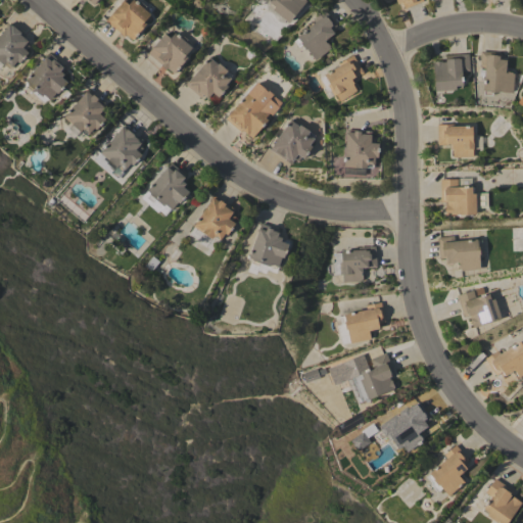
[(123,0),(128,5),(132,0),(137,3),(139,1),(145,6),(143,9),(149,14),(143,21),(145,24),(133,40),(126,35),(125,36),(105,20),(123,0)]
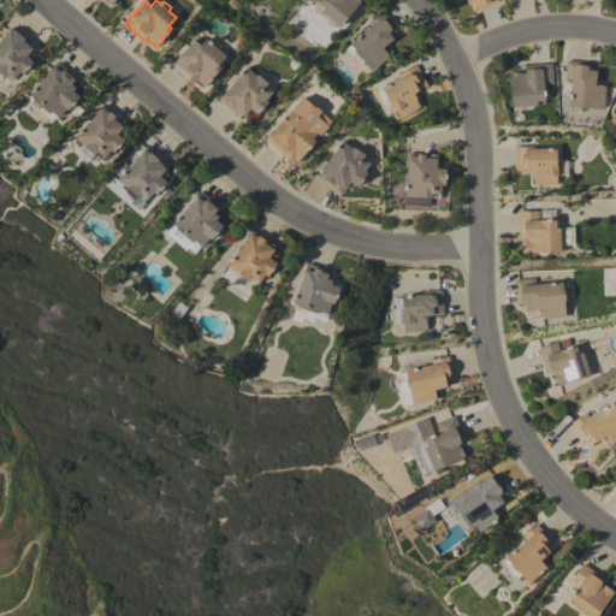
[(338,28),(320,12),(321,10),(315,5),(318,4),(317,3),(318,0),(359,0),(361,1),(338,28)]
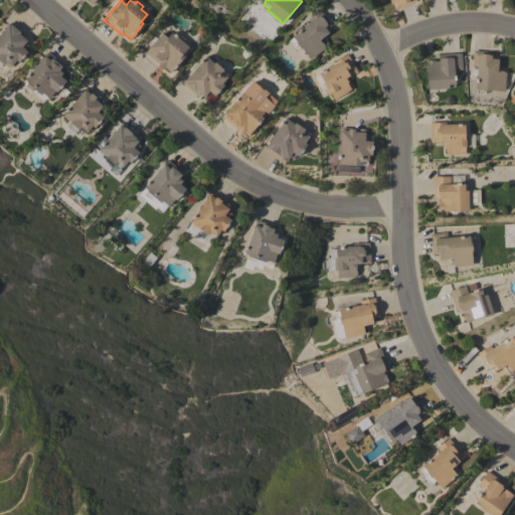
[(415,0),(416,1),(398,8),(395,2),(391,4),(389,0),(415,0)]
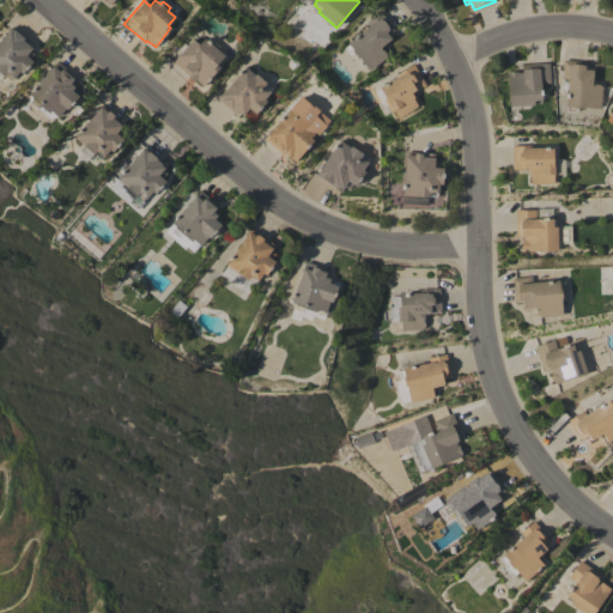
[(369,71),(359,58),(357,59),(351,50),(349,53),(345,47),(349,44),(347,43),(369,26),(365,23),(380,11),(394,30),(388,35),(392,40),(380,48),(383,52),(388,56),(369,71)]
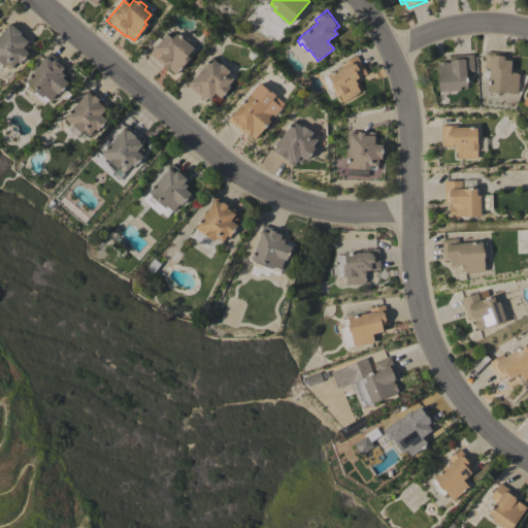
[(3,65),(3,66),(0,63),(0,35),(10,23),(26,35),(24,38),(28,41),(26,43),(29,46),(26,51),(28,53),(19,64),(17,62),(11,68),(10,67),(8,69),(3,65)]
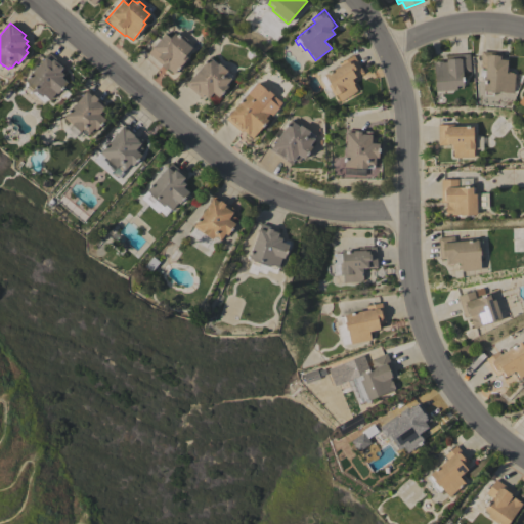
[(164,34),(170,38),(175,33),(179,37),(181,35),(187,40),(185,42),(191,48),(185,55),(187,57),(174,74),(167,69),(166,70),(161,66),(162,64),(147,53),(164,34)]
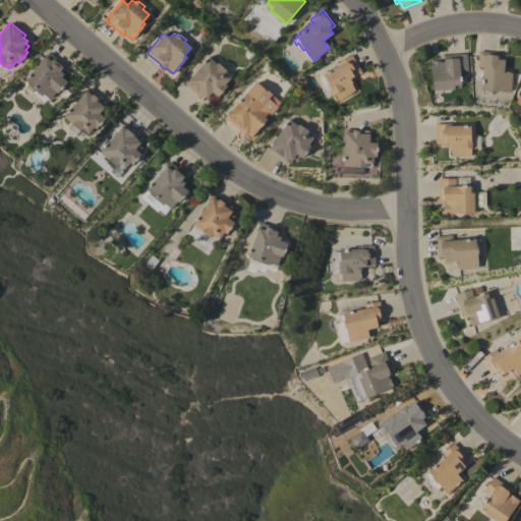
[(510,93),(496,92),(496,93),(489,93),(489,96),(481,95),(481,91),(480,90),(482,67),(477,67),(478,51),(500,52),(499,59),(504,60),(503,72),(505,72),(505,71),(510,71),(510,73),(512,73),(510,93)]
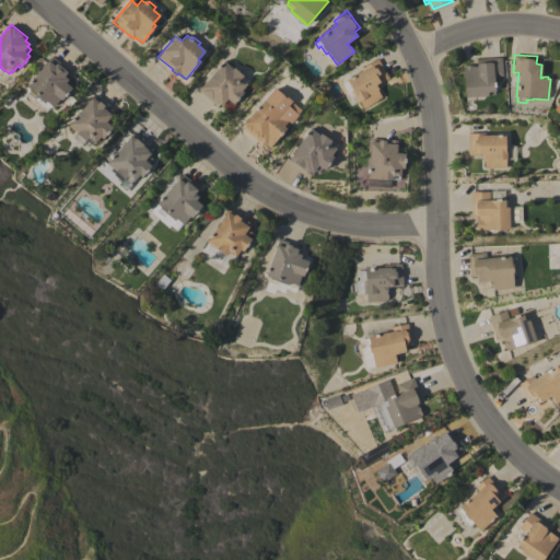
[(53,57),(69,71),(63,76),(68,80),(66,83),(71,89),(61,101),(60,98),(53,107),(46,101),(44,103),(35,95),(33,98),(27,93),(31,90),(26,86),(53,57)]
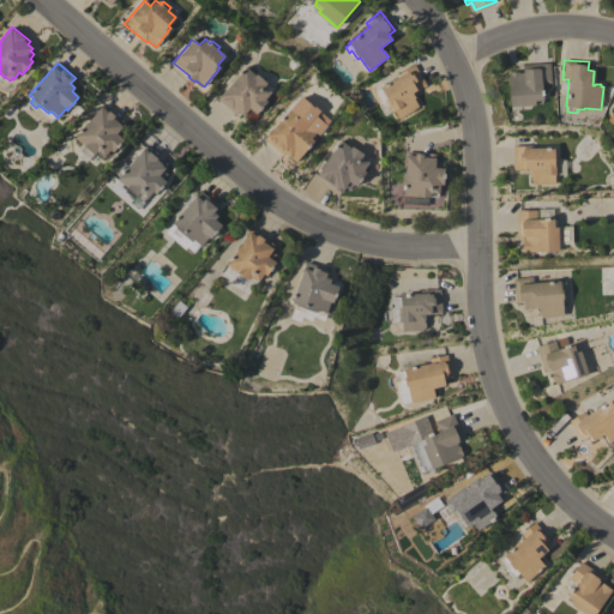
[(549,64),(551,83),(541,84),(542,103),(534,103),(534,104),(510,107),(507,74),(510,73),(510,72),(518,72),(518,73),(523,73),(522,65),(549,64)]
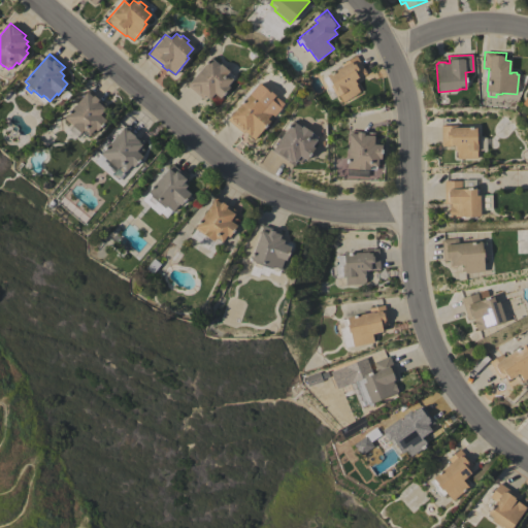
[(366,73),(357,79),(357,78),(354,79),(357,85),(356,85),(360,92),(356,94),(342,102),(338,96),(336,97),(330,86),(332,85),(327,75),(342,66),(341,64),(356,56),(366,73)]
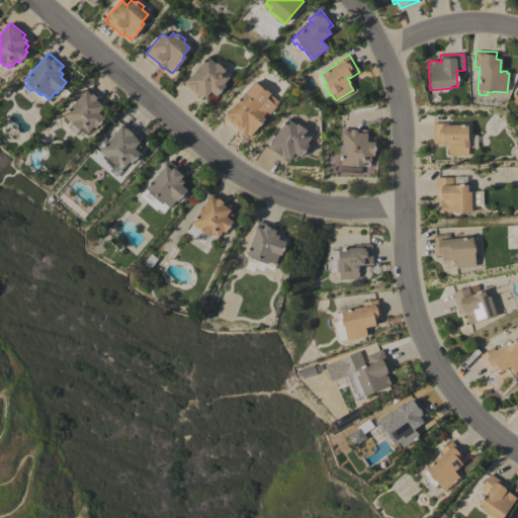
[(207,56),(230,75),(228,77),(229,78),(223,84),(225,86),(216,96),(213,94),(209,99),(206,96),(204,98),(200,94),(198,96),(183,84),(207,56)]
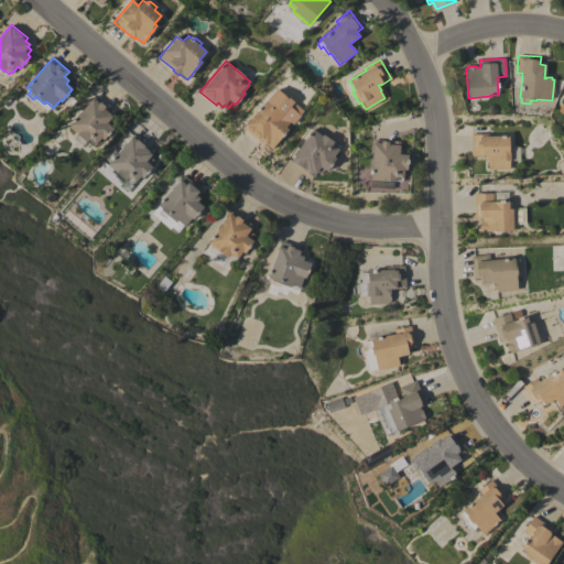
[(87,142),(86,142),(77,134),(68,126),(95,96),(115,114),(106,123),(114,129),(104,140),(101,138),(96,144),(95,144),(93,147),(87,142)]
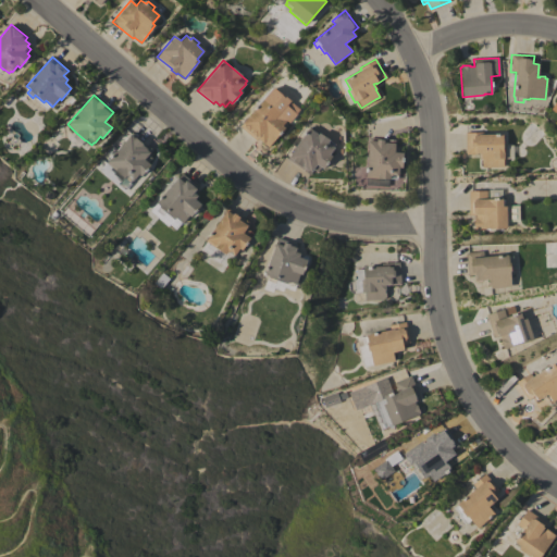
[(267,97),(271,100),(269,103),(287,119),(282,125),(285,128),(268,148),(257,138),(256,140),(239,126),(267,97)]
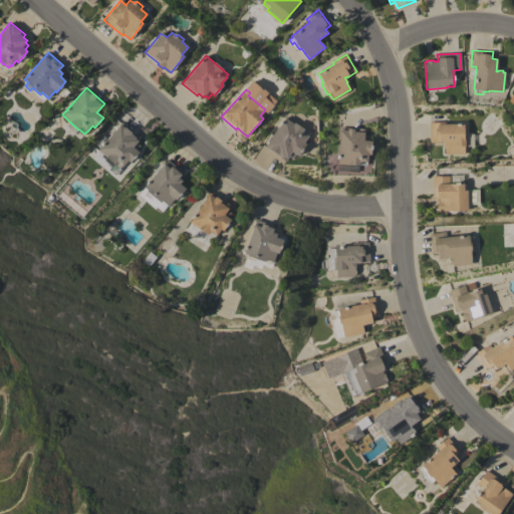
[(285,116),(295,123),(294,124),(308,134),(306,137),(307,137),(303,143),(305,145),(298,156),(295,154),(292,159),(288,157),(285,162),(279,158),(280,157),(265,148),(285,116)]
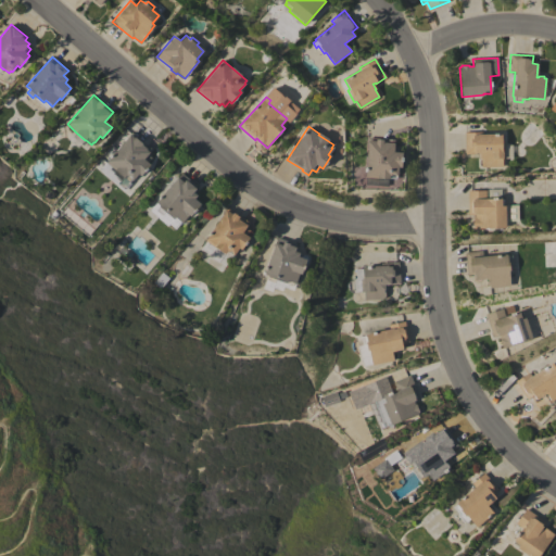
[(464,133),(482,131),(482,134),(501,134),(501,144),(505,144),(505,159),(502,159),(502,167),(481,167),(481,159),(480,159),(480,153),(465,153),(464,133)]
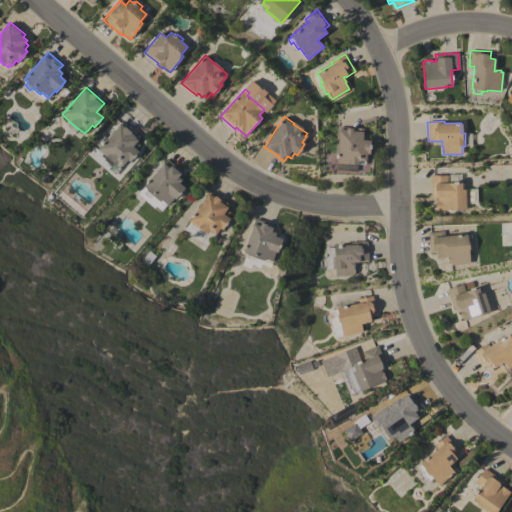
[(121,122),(140,138),(136,142),(139,145),(135,150),(138,152),(129,162),(127,160),(122,166),(121,165),(119,168),(114,163),(114,164),(97,150),(121,122)]
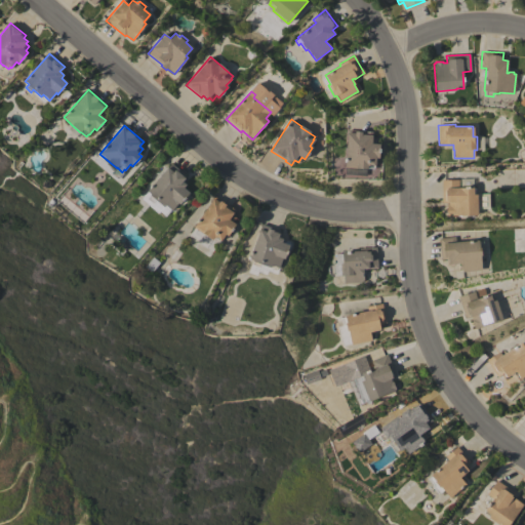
[(372,131),(371,137),(375,138),(375,144),(378,144),(378,157),(374,157),(373,168),(366,168),(366,169),(356,168),(346,167),(348,130),(372,131)]
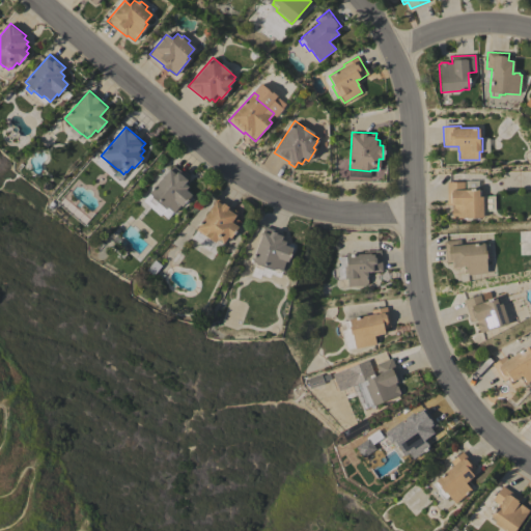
[(173,165),(189,178),(184,184),(188,187),(186,190),(192,195),(182,205),(180,204),(174,213),(167,206),(166,208),(157,201),(155,204),(150,199),(152,196),(148,193),(173,165)]
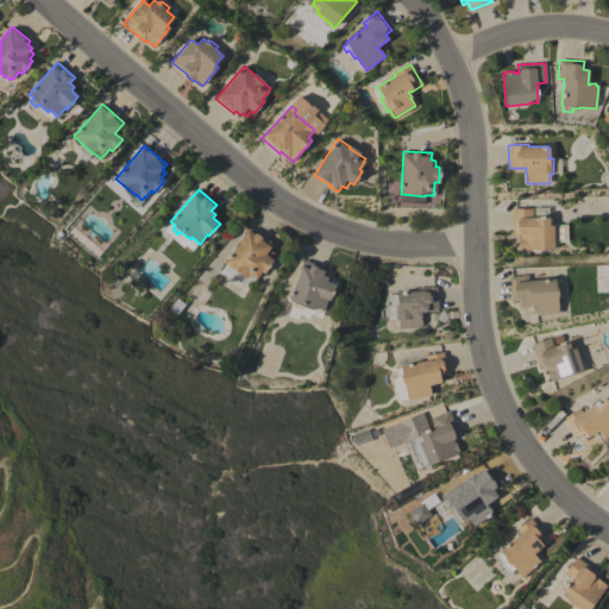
[(554,249),(519,250),(518,238),(520,238),(520,234),(513,234),(512,208),(532,208),(533,217),(548,217),(548,218),(552,218),(552,225),(553,225),(554,249)]
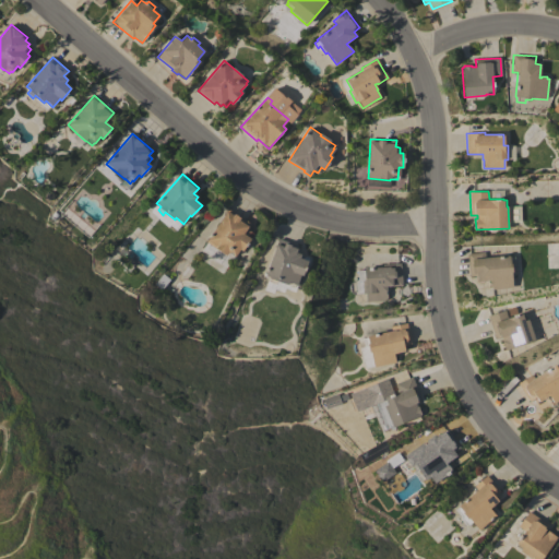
[(173,232),(178,226),(155,204),(150,211),(173,232)]
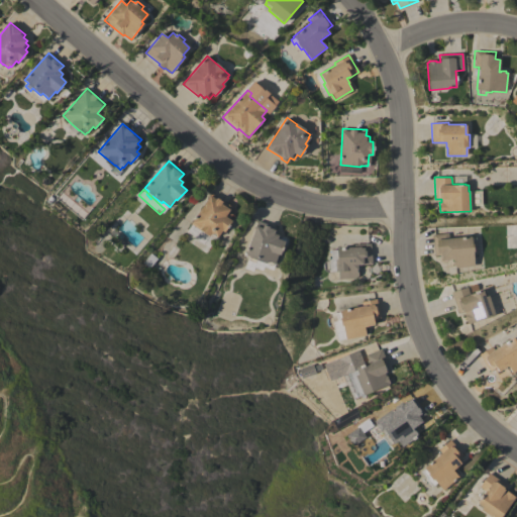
[(191,224),(210,193),(231,207),(228,212),(231,214),(229,218),(231,220),(224,232),(220,230),(215,238),(200,229),(191,224)]
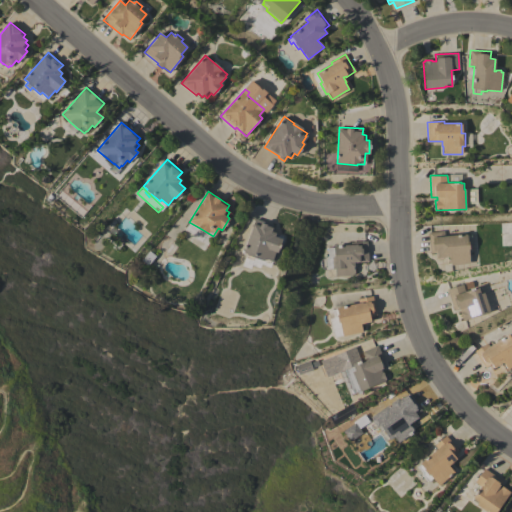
[(255,219),(273,225),(271,231),(276,233),(274,236),(282,239),(277,252),(275,251),(272,261),(264,258),(264,260),(253,257),(252,260),(246,258),(247,254),(243,252),(255,219)]
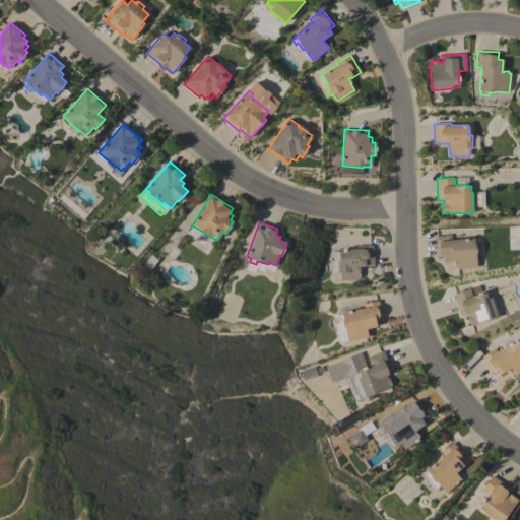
[(457,269),(457,267),(456,267),(455,260),(444,262),(444,257),(437,257),(435,236),(451,235),(452,240),(474,238),(474,239),(478,239),(479,247),(476,247),(476,253),(475,253),(476,267),(457,269)]
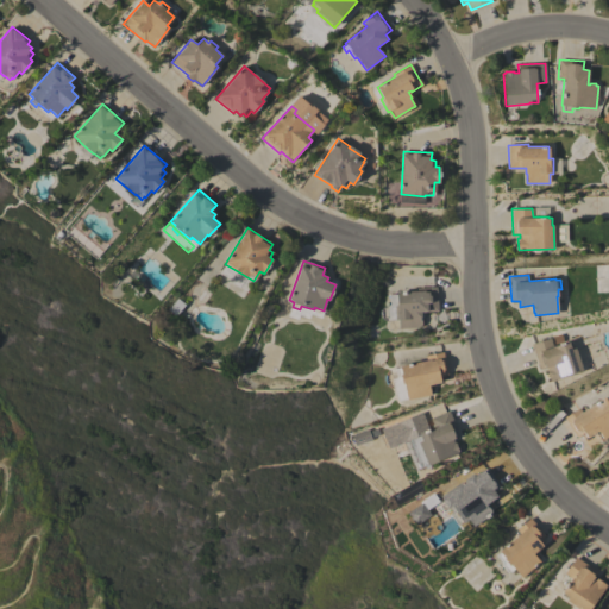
[(438,312),(427,312),(421,312),(422,325),(420,325),(421,327),(399,330),(399,320),(396,320),(395,306),(396,306),(396,305),(397,305),(397,293),(418,292),(418,288),(437,287),(438,312)]
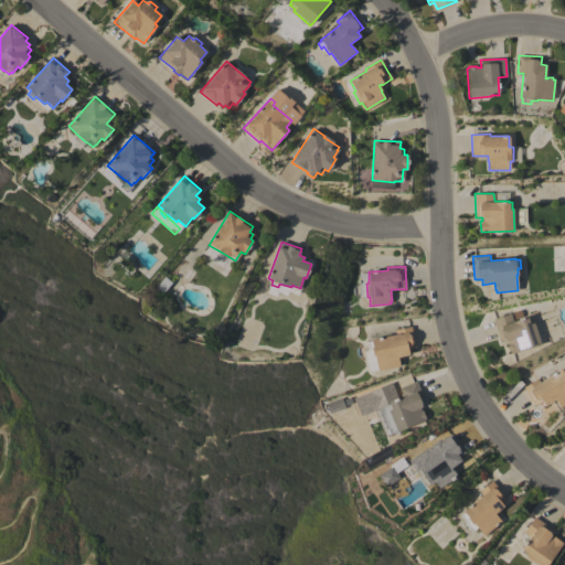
[(493,319),(511,313),(513,321),(528,317),(529,318),(530,317),(532,323),(533,322),(541,343),(511,353),(510,352),(508,344),(507,341),(501,342),(493,319)]
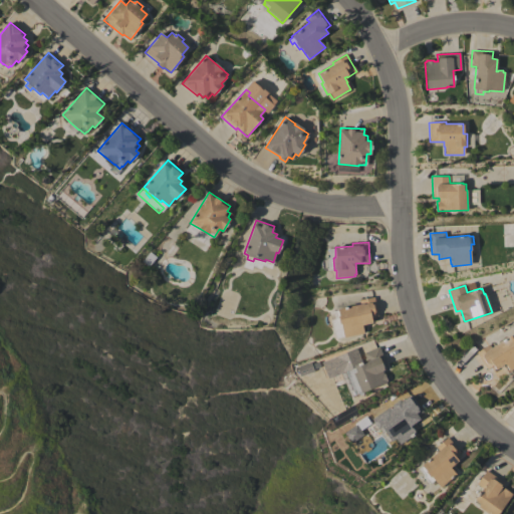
[(378,316),(371,317),(372,322),(362,325),(363,333),(343,337),(340,324),(339,324),(338,318),(335,319),(333,311),(337,310),(337,308),(359,304),(358,300),(374,297),(378,316)]
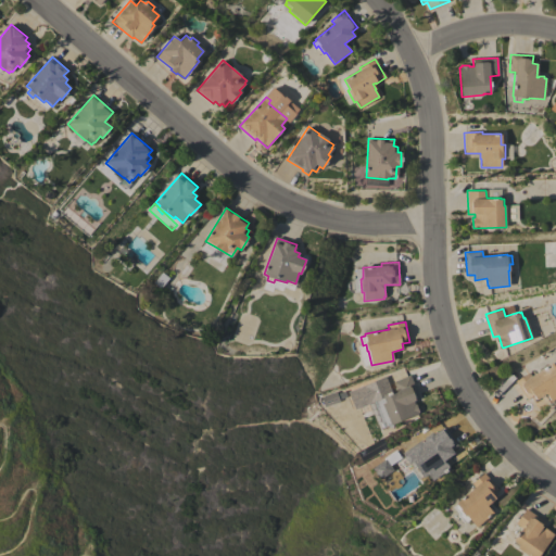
[(515,381),(529,373),(531,377),(552,363),(553,364),(555,361),(555,396),(551,401),(545,393),(536,400),(533,395),(527,399),(515,381)]
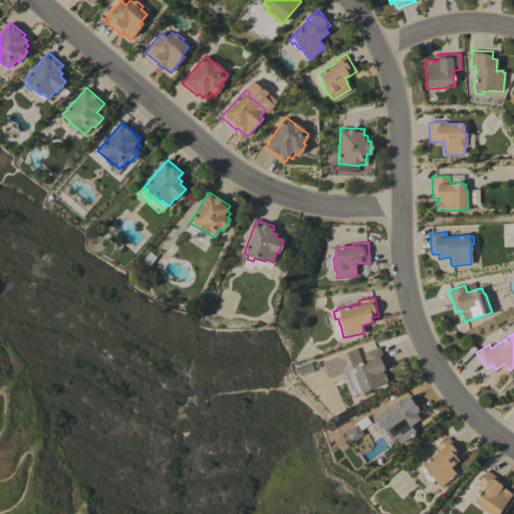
[(388,368),(381,370),(383,373),(384,373),(387,378),(386,379),(387,382),(362,392),(362,394),(359,396),(358,393),(355,395),(345,370),(354,366),(353,365),(366,360),(363,353),(378,346),(388,368)]
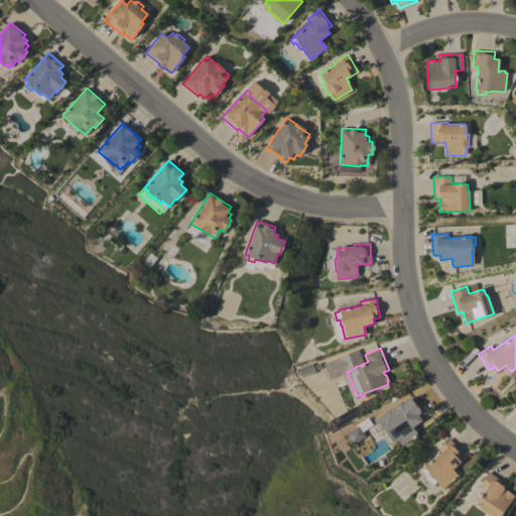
[(424,413),(419,417),(421,420),(411,427),(413,430),(414,430),(416,433),(415,433),(416,435),(401,445),(397,440),(393,443),(392,440),(388,442),(384,436),(386,435),(385,433),(386,433),(381,425),(385,422),(384,421),(403,408),(401,405),(413,397),(424,413)]
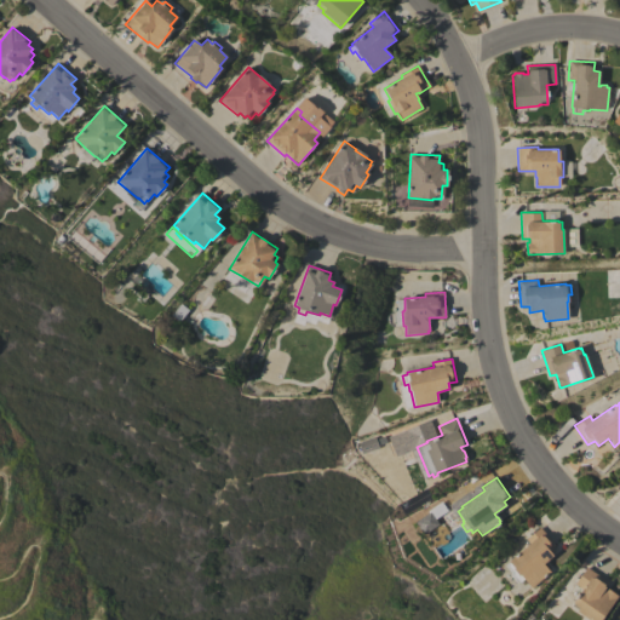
[(555,545),(549,551),(552,556),(543,563),(550,572),(532,587),(523,579),(520,583),(516,583),(510,575),(511,572),(505,566),(509,562),(509,561),(529,543),(526,539),(540,527),(555,545)]
